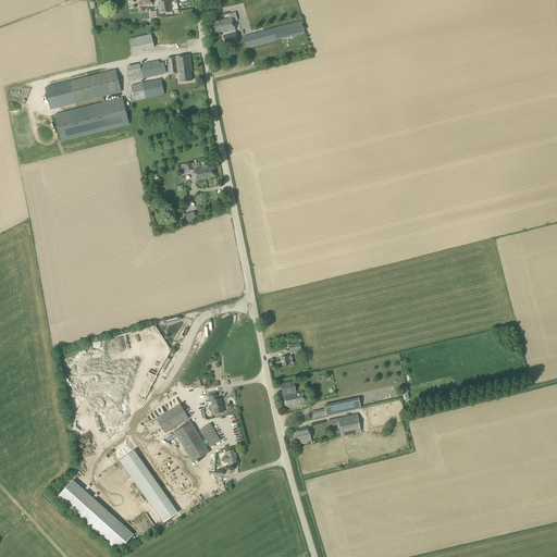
[(153,19),(160,17),(160,14),(171,12),(169,0),(158,2),(159,11),(152,12),(153,19)]
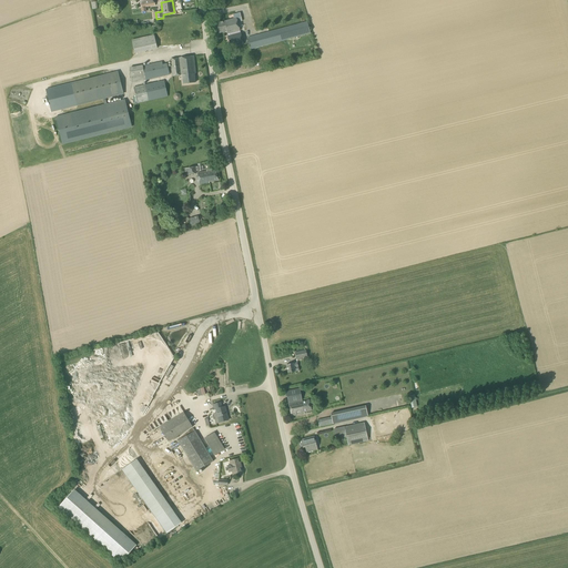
[(271,19),(280,17),(282,16),(280,11),(281,11),(280,6),(264,10),(265,13),(269,12),(271,19)]
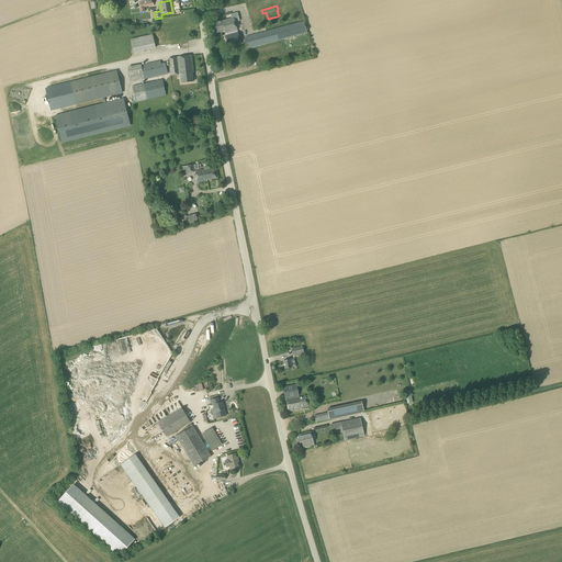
[(237,33),(233,19),(214,23),(217,33),(224,31),(225,35),(228,48),(242,44),(238,32),(237,33)]
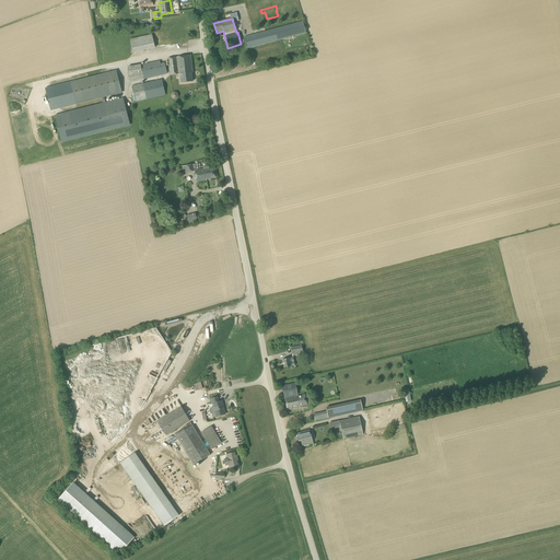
[(247,49),(306,33),(303,21),(244,37),(247,49)]
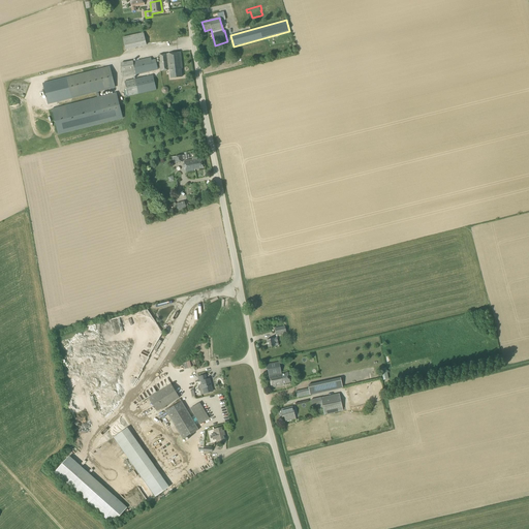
[(125,50),(147,45),(144,32),(122,37),(125,50)]
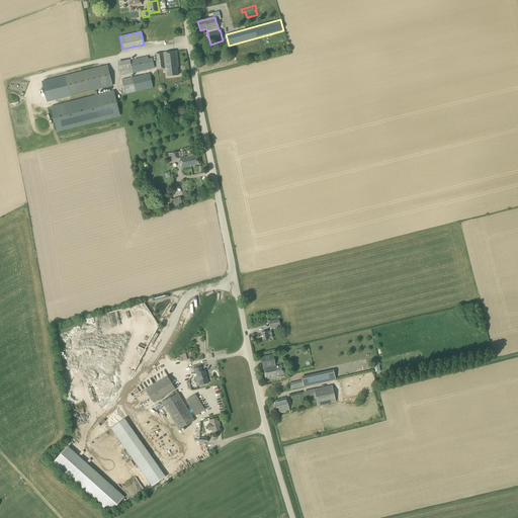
[(178,76),(177,68),(178,68),(176,52),(155,55),(157,70),(166,69),(167,77),(178,76)]
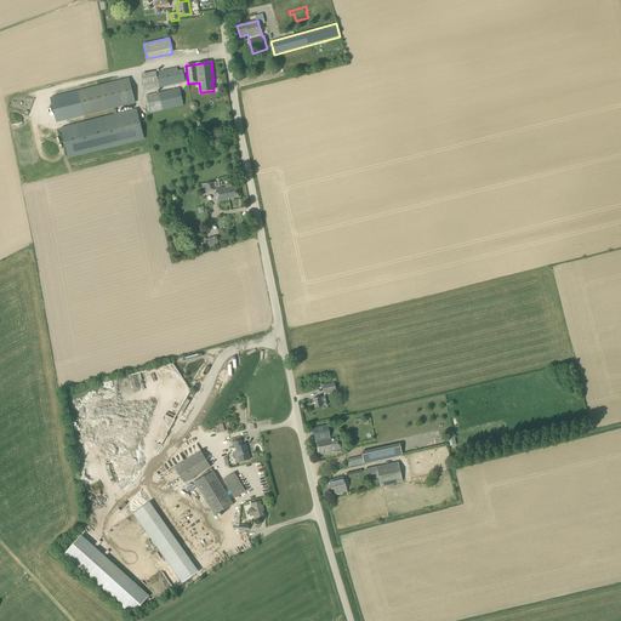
[(177,70),(177,68),(157,73),(155,72),(141,74),(144,91),(186,83),(183,69),(177,70)]
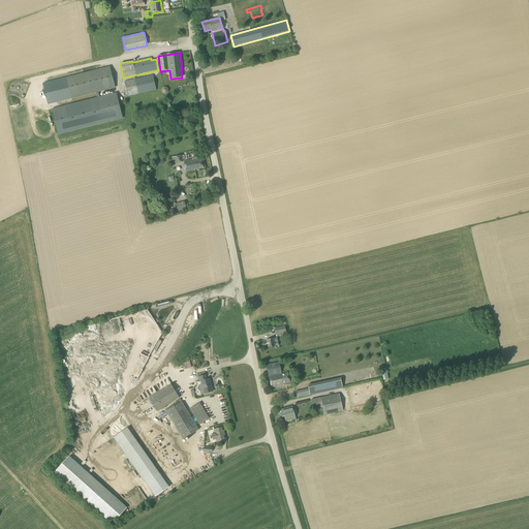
[(99,97),(98,92),(115,88),(110,66),(66,78),(72,98),(96,92),(97,97),(52,109),(58,134),(123,119),(117,93),(99,97)]
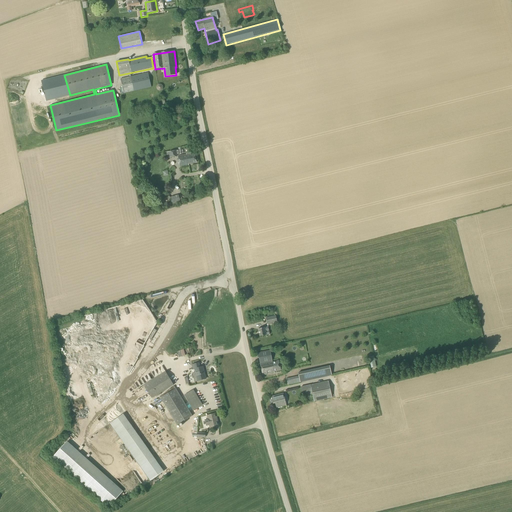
[(124,93),(151,87),(148,72),(120,79),(124,93)]
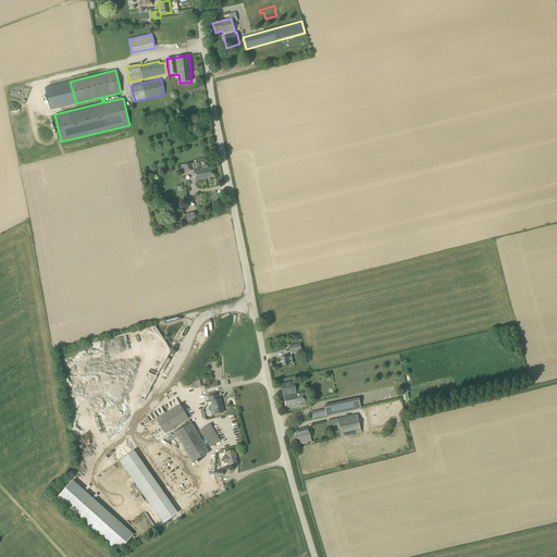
[(31,88),(14,84),(11,97),(27,101),(31,88)]
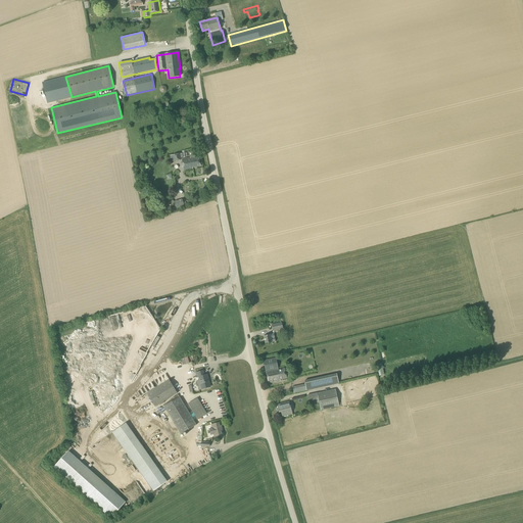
[(200,167),(198,157),(190,158),(182,159),(184,171),(192,169),(192,168),(200,167)]
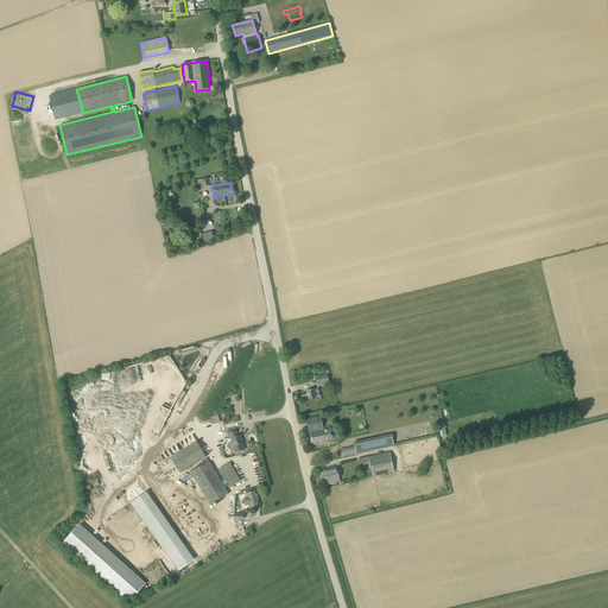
[(213,233),(211,232),(202,234),(204,242),(213,240),(213,238),(216,236),(215,233),(213,233)]
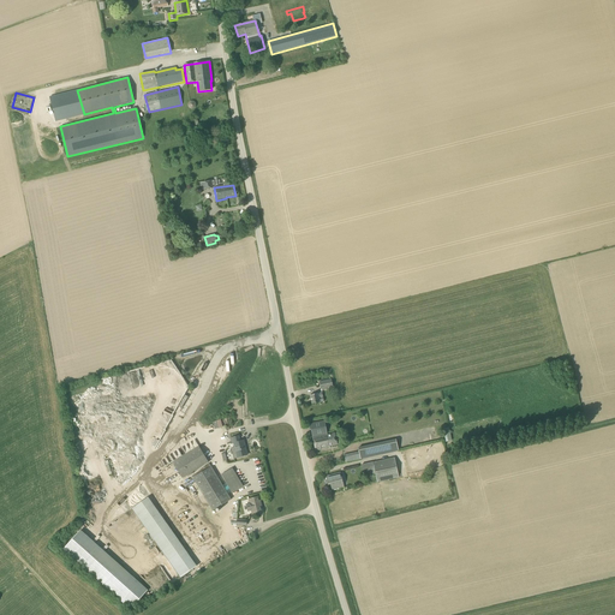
[(321,389),(333,387),(332,378),(318,382),(321,389)]
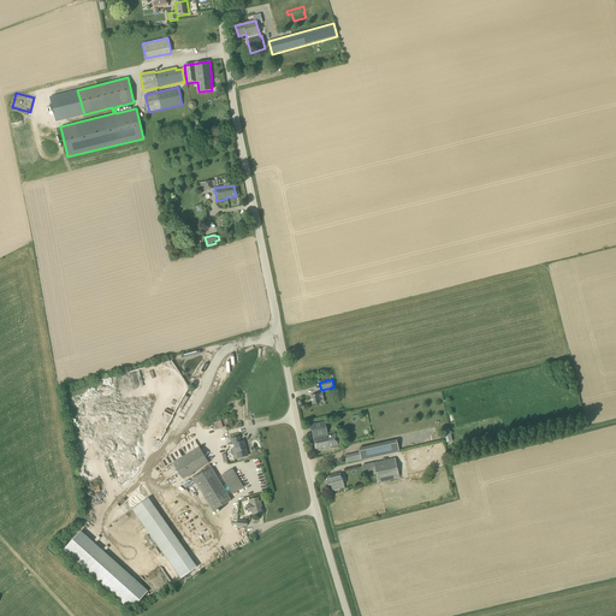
[(312,406),(320,403),(324,402),(323,394),(318,394),(311,396),(312,406)]
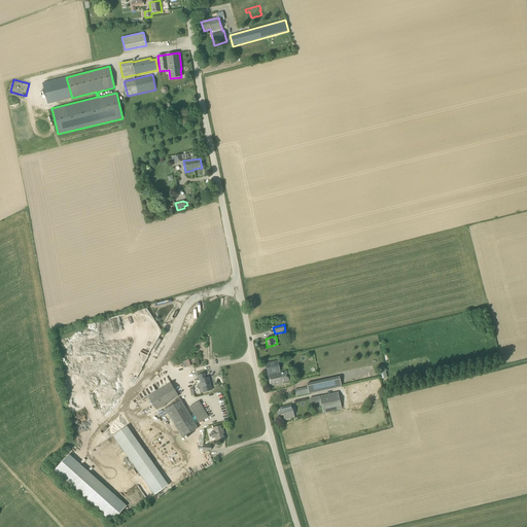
[(155,350),(161,340),(159,339),(152,348),(155,350)]
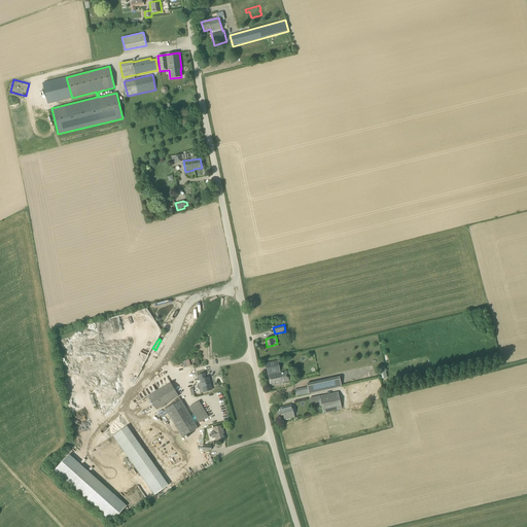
[(280,373),(278,360),(266,363),(268,375),(271,386),(282,384),(282,383),(289,381),(286,372),(280,373)]
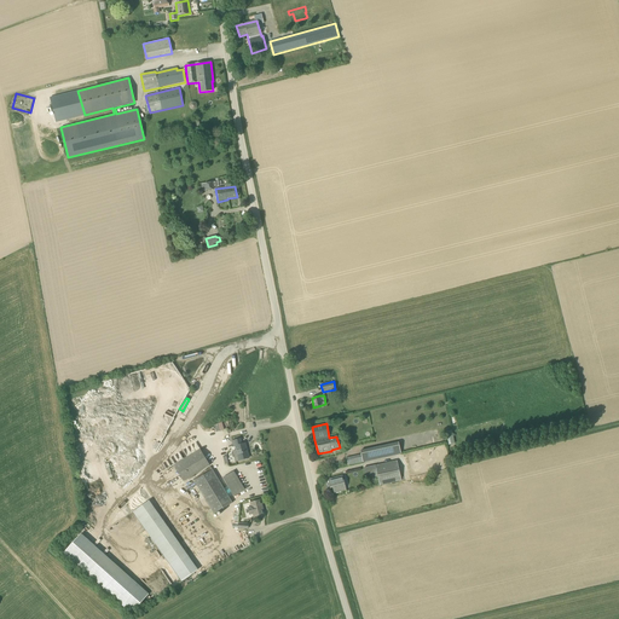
[(241,445),(239,439),(231,441),(232,446),(235,446),(236,450),(232,451),(235,462),(238,461),(248,458),(244,444),(241,445)]
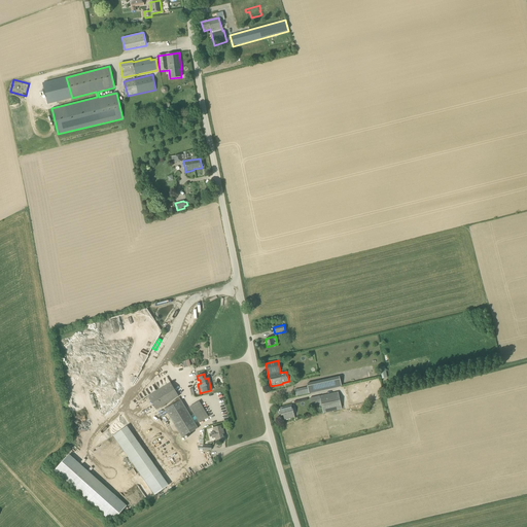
[(339,377),(306,384),(307,387),(308,394),(341,387),(339,377)]
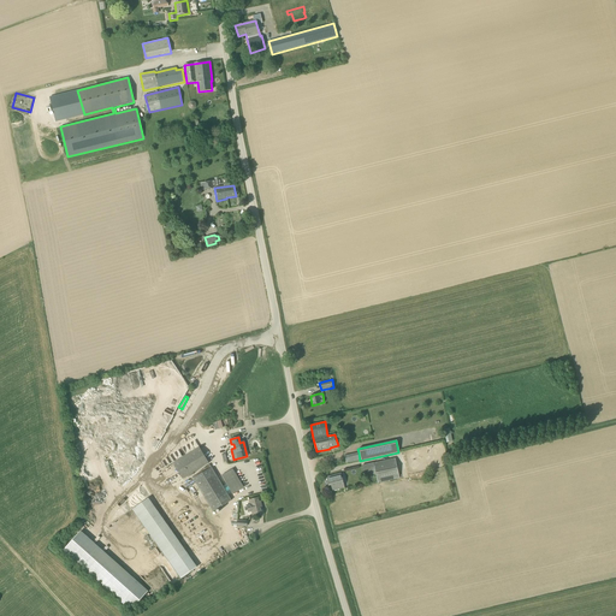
[(182,479),(208,463),(199,448),(172,463),(182,479)]
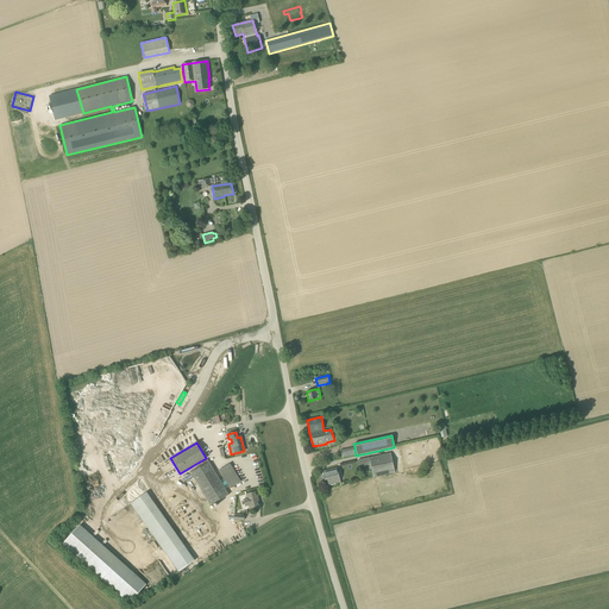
[(395,473),(390,453),(357,460),(360,472),(371,470),(374,478),(395,473)]
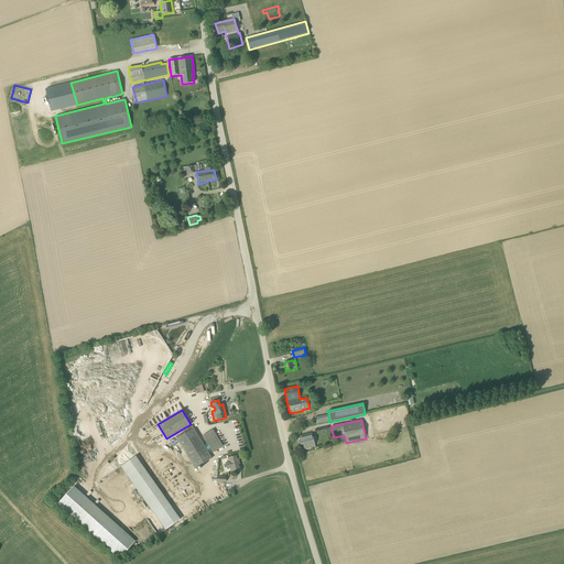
[(195,468),(212,458),(194,427),(176,438),(195,468)]
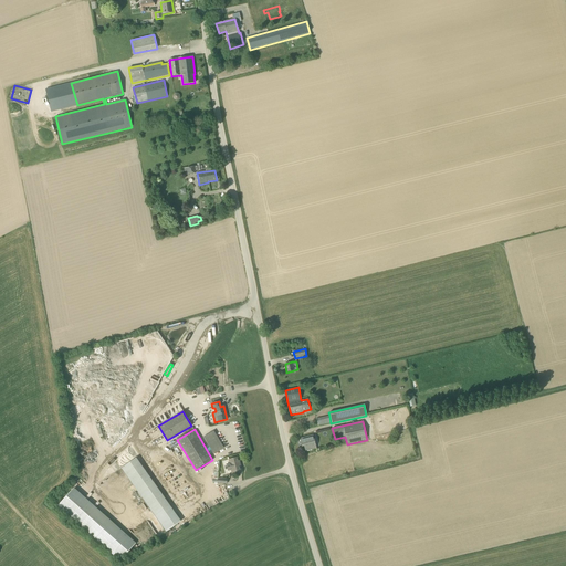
[(213,454),(223,448),(213,431),(203,437),(213,454)]
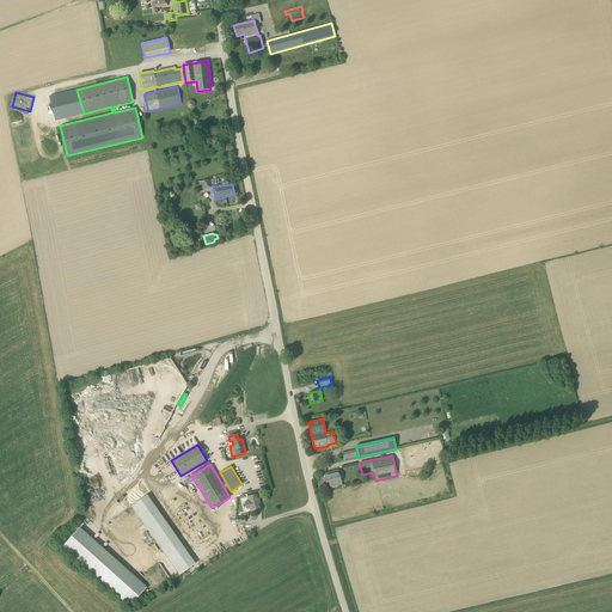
[(341,485),(340,479),(341,479),(338,471),(324,475),(326,482),(329,482),(330,488),(341,485)]
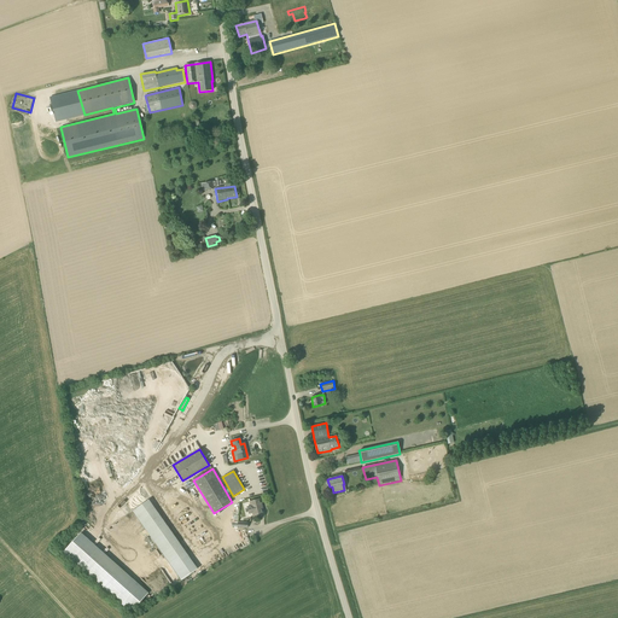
[(196,569),(152,495),(135,506),(179,578),(196,569)]
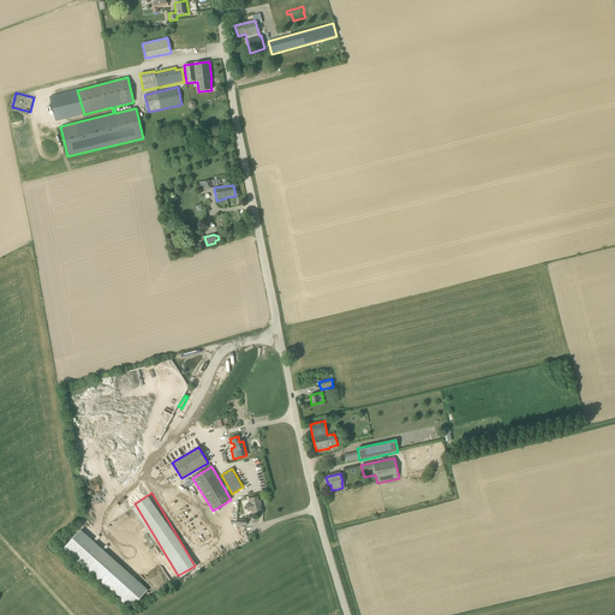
[(262,512),(258,497),(249,500),(249,505),(246,505),(248,512),(251,511),(251,514),(262,512)]
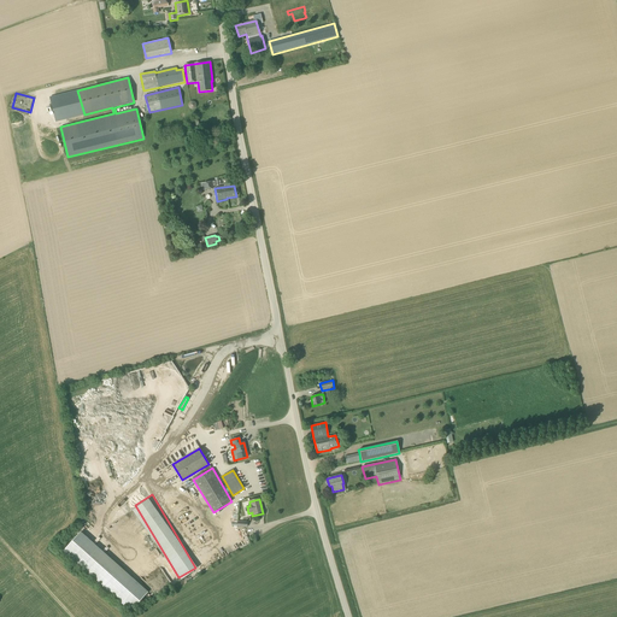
[(199,536),(203,540),(210,535),(206,530),(199,536)]
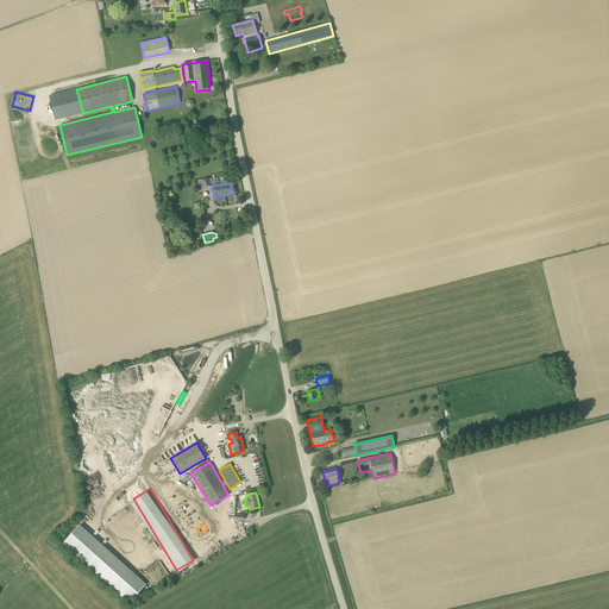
[(145,579),(131,566),(126,571),(130,575),(126,578),(130,581),(125,586),(133,594),(145,579)]
